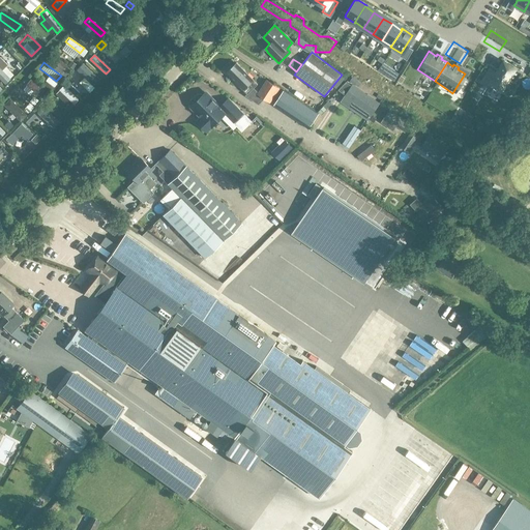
[(486,69),(476,83),(483,88),(487,83),(497,90),(503,80),(507,83),(514,71),(499,62),(492,74),(486,69)]
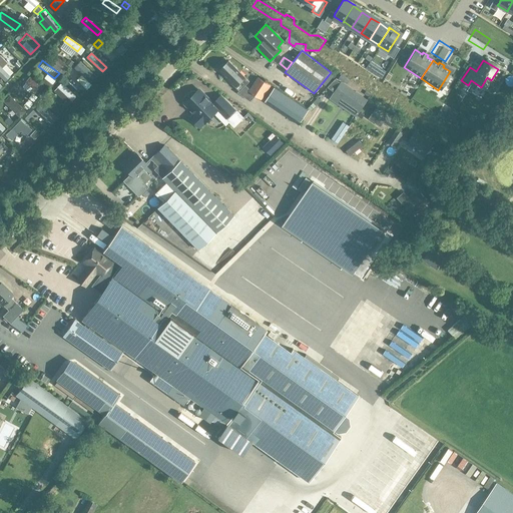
[(228,61),(219,71),(239,91),(249,82),(228,61)]
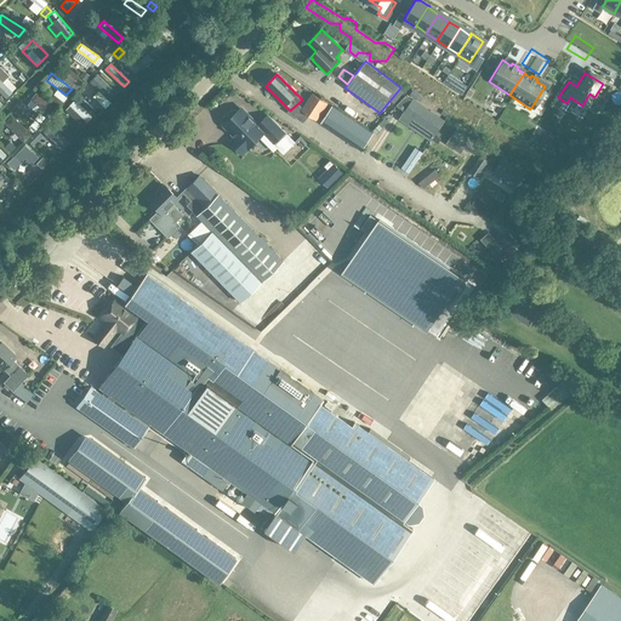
[(96,75),(90,83),(112,102),(118,95),(96,75)]
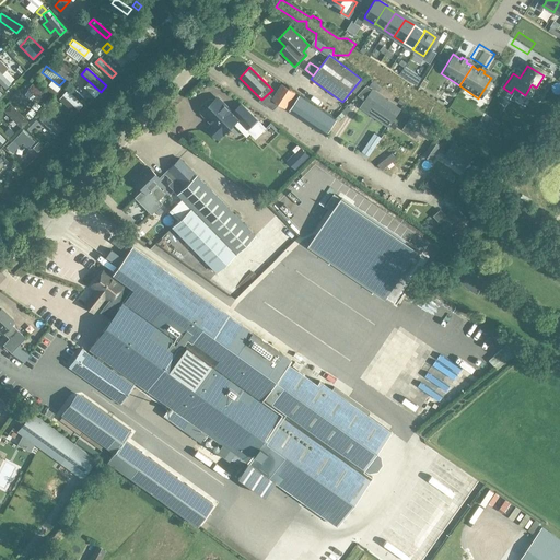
[(12,83),(0,70),(0,81),(7,89),(11,83),(12,83)]
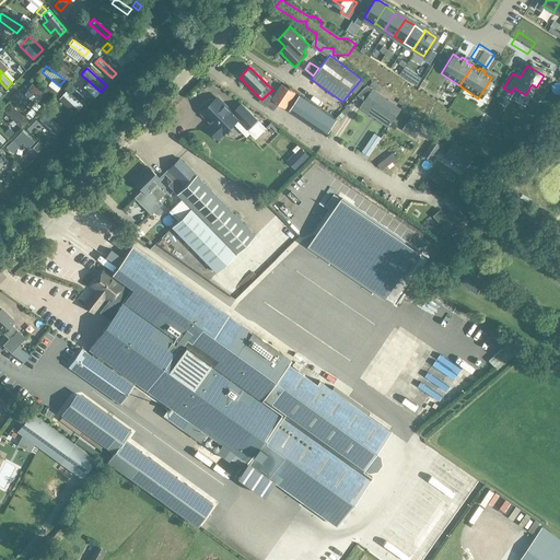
[(79,85),(72,80),(68,84),(73,91),(79,85)]
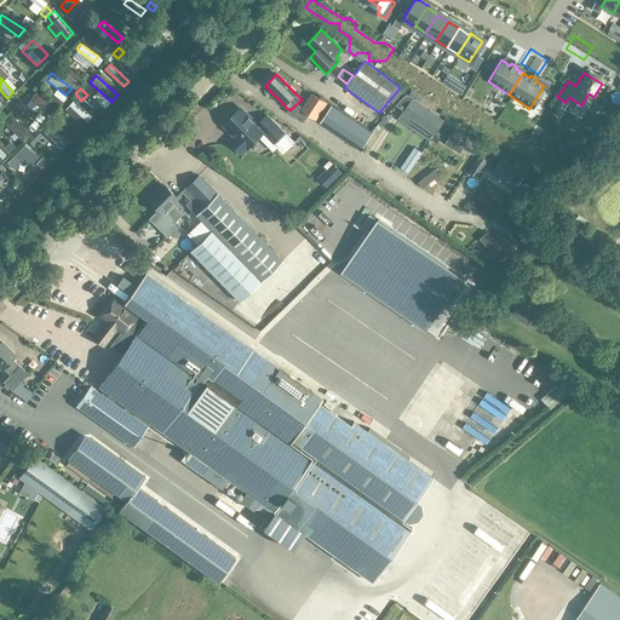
[(413,91),(409,95),(419,102),(423,97),(413,91)]
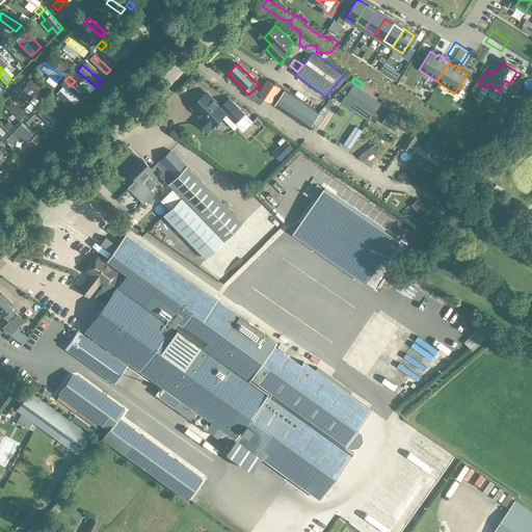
[(33,81),(31,79),(26,85),(34,91),(32,94),(36,97),(38,95),(40,96),(45,90),(33,81)]
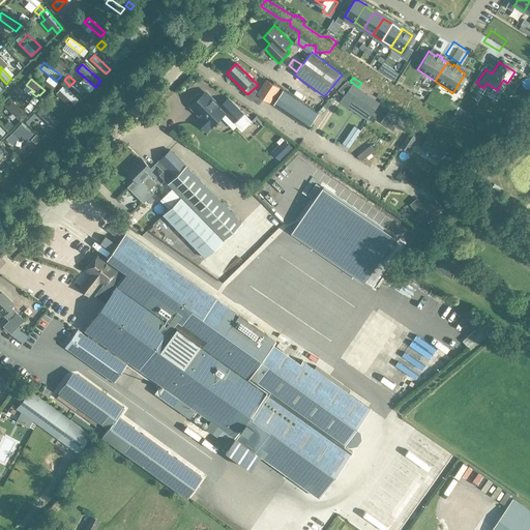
[(267,81),(258,95),(270,102),(280,89),(267,81)]
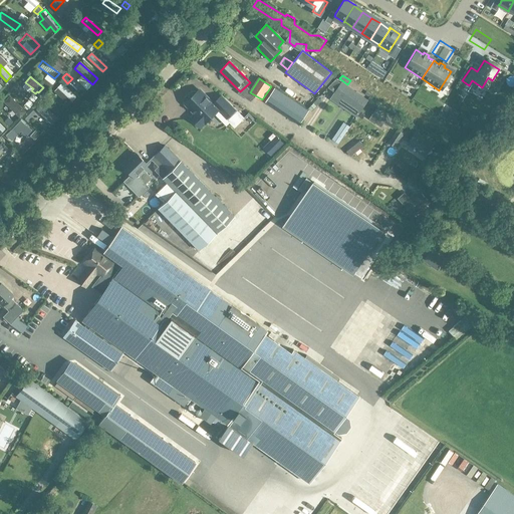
[(52,84),(45,79),(41,84),(48,89),(52,84)]
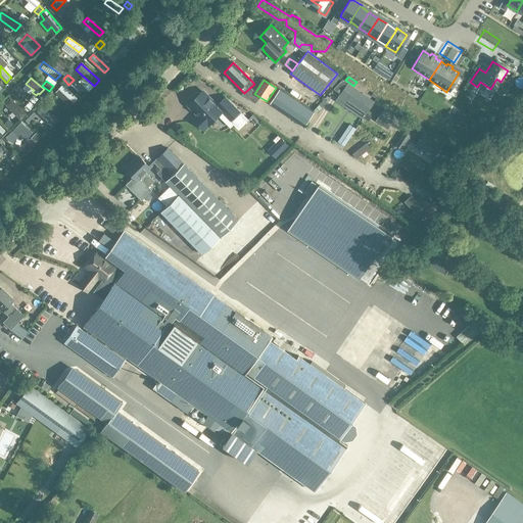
[(374,102),(348,84),(341,94),(337,100),(344,105),(348,99),(367,112),(374,102)]
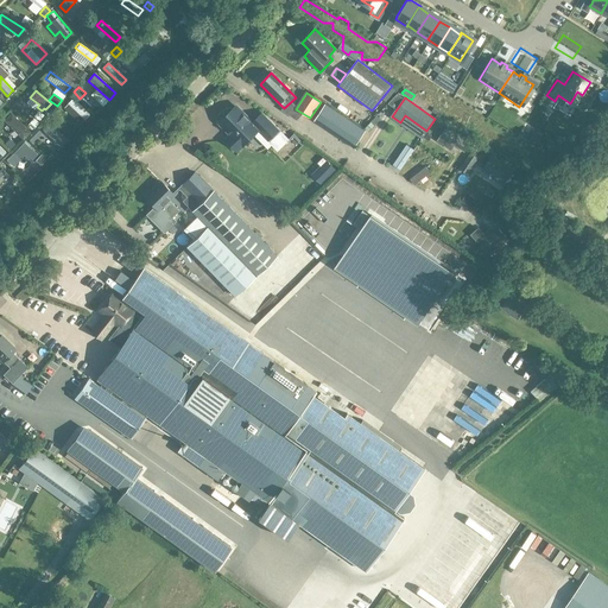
[(86,120),(89,115),(74,99),(64,107),(78,121),(82,118),(86,120)]
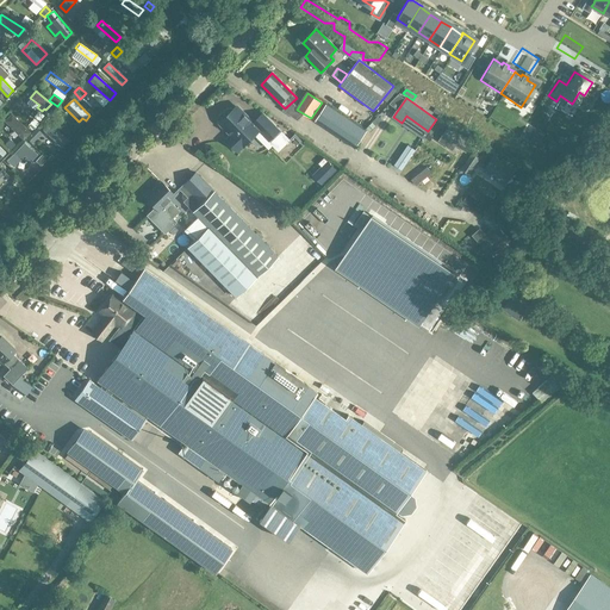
[(327,104),(315,122),(355,149),(367,131),(327,104)]
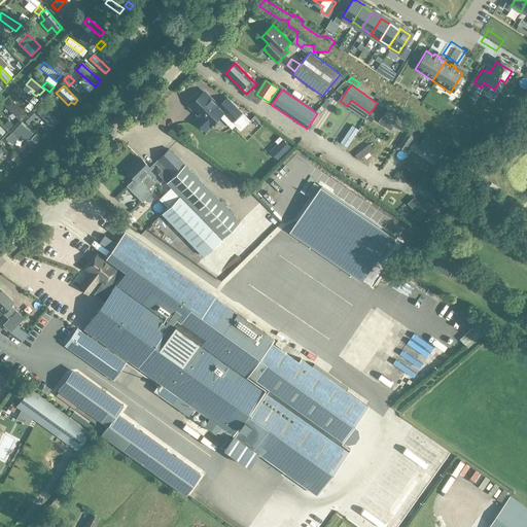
[(236,126),(241,131),(250,121),(227,99),(218,107),(205,93),(191,106),(202,117),(197,123),(205,130),(210,126),(211,126),(220,116),(224,112),(236,126)]
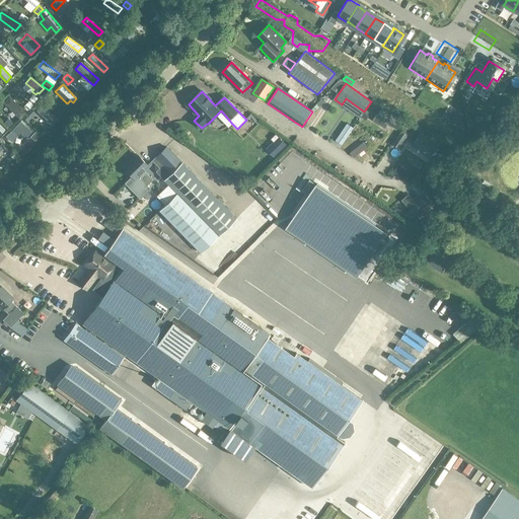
[(26,113),(10,96),(4,102),(19,119),(26,113)]
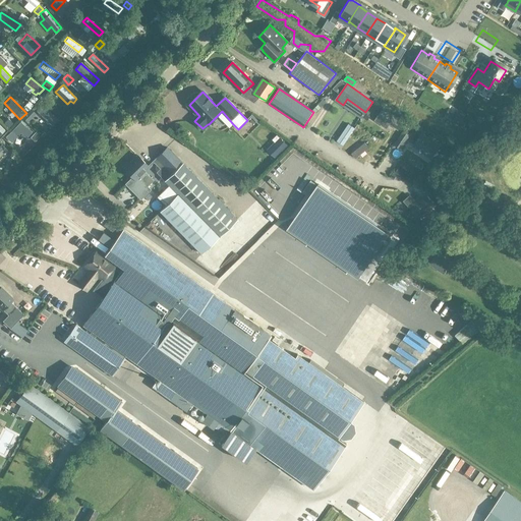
[(43,105),(37,111),(53,126),(58,120),(43,105)]
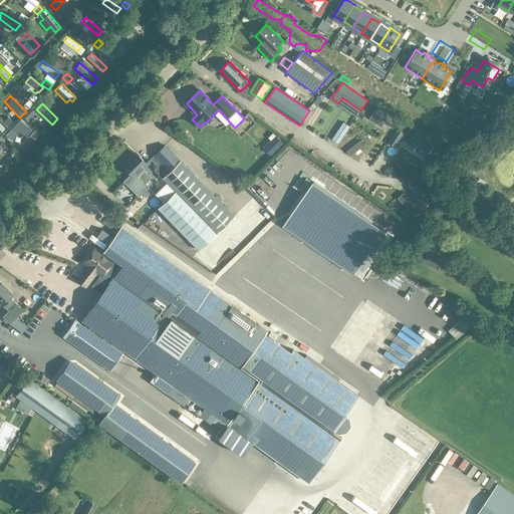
[(377,107),(373,114),(393,127),(398,121),(377,107)]
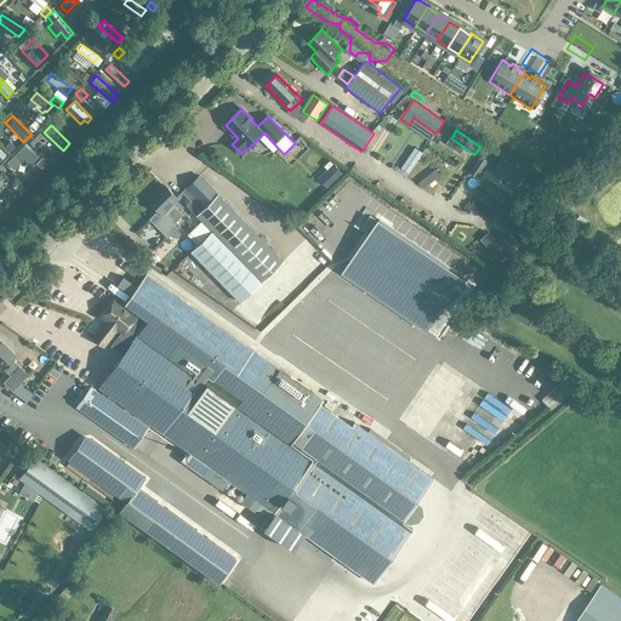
[(530,140),(551,152),(556,146),(535,132),(530,140)]
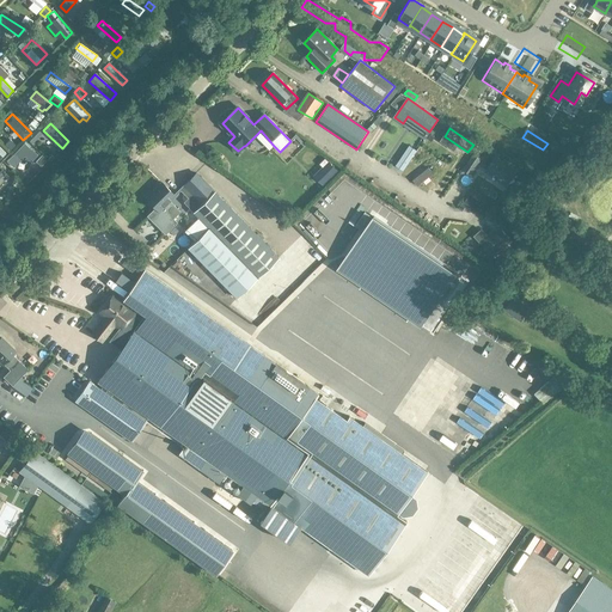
[(371,146),(377,157),(393,147),(387,136),(371,146)]
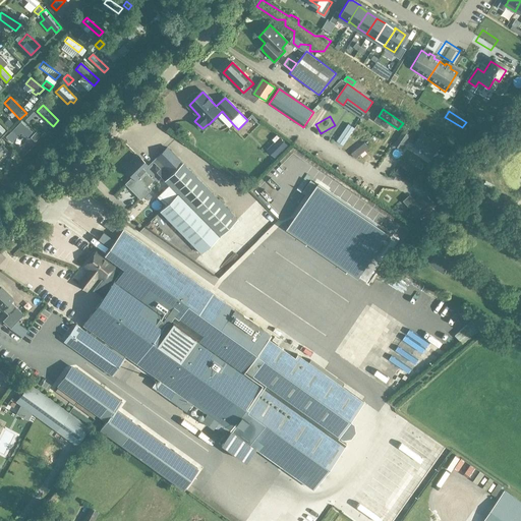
[(258,119),(245,133),(257,143),(270,129),(258,119)]
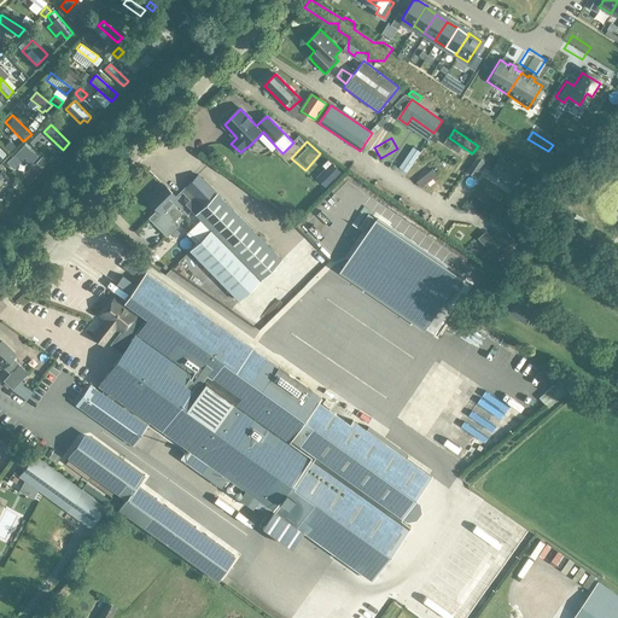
[(38,157),(24,145),(7,163),(15,170),(25,158),(31,164),(38,157)]
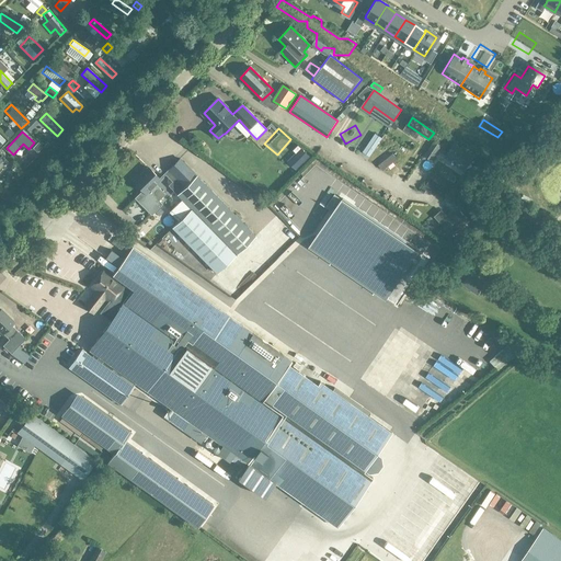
[(382,137),(375,133),(363,151),(370,156),(382,137)]
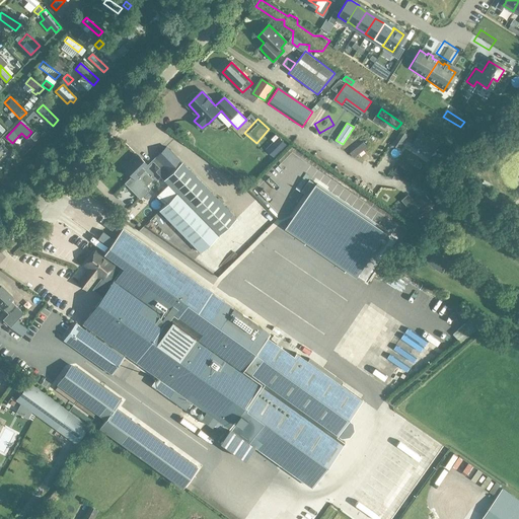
[(141,138),(147,133),(144,129),(138,134),(141,138)]
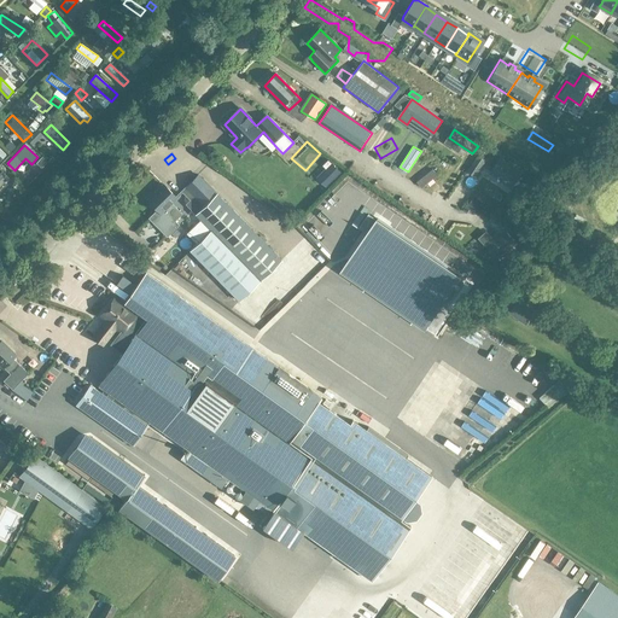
[(478,156),(472,165),(479,170),(487,161),(478,156)]
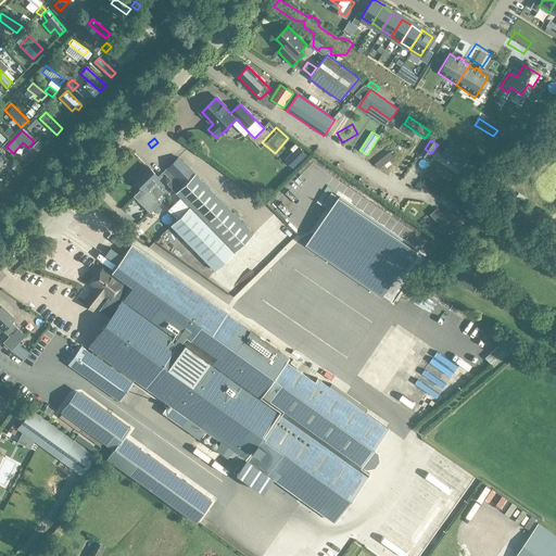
[(45,149),(39,142),(34,147),(39,153),(45,149)]
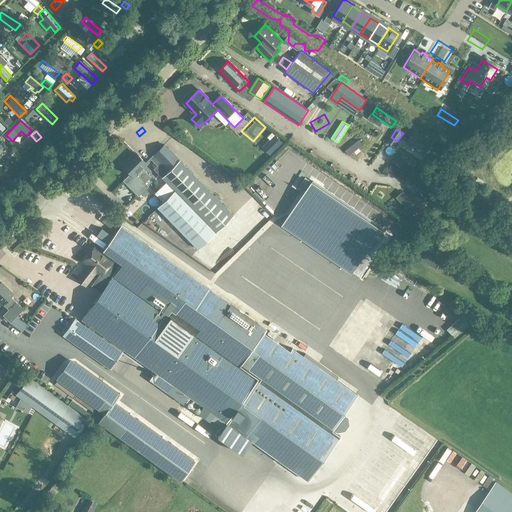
[(415,131),(408,141),(420,149),(418,151),(424,155),(432,142),(415,131)]
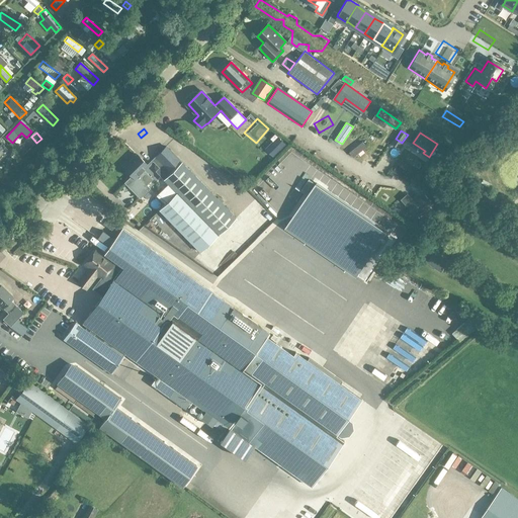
[(278,137),(275,134),(271,139),(273,142),(271,143),(279,152),(286,145),(278,137)]
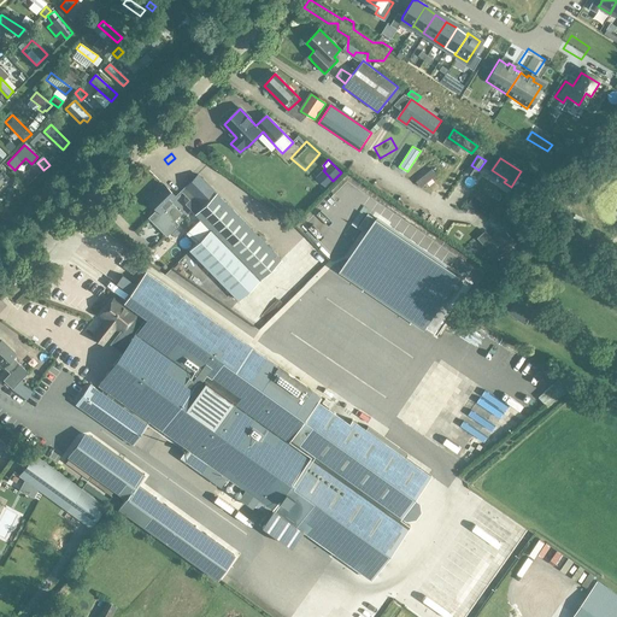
[(433,169),(416,182),(421,188),(427,182),(429,186),(435,182),(433,178),(438,175),(433,169)]
